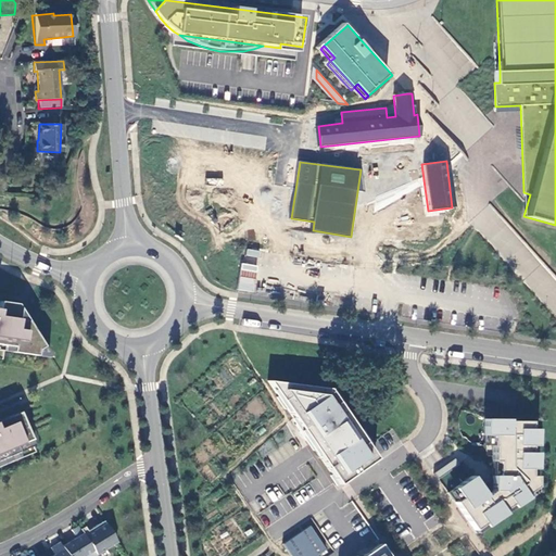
[(243,262),(257,264),(260,251),(245,248),(243,262)]
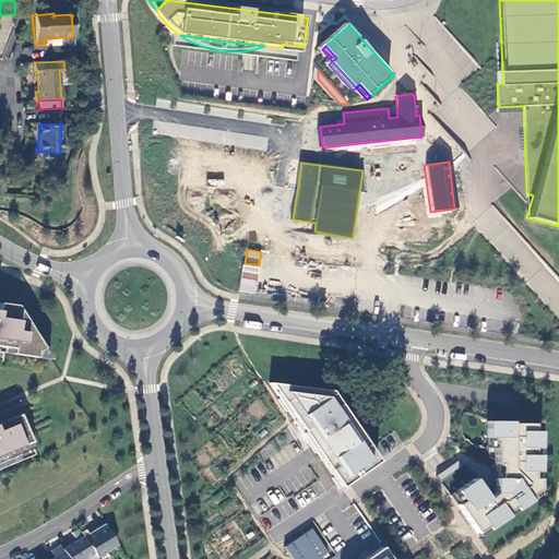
[(240,278),(239,292),(256,293),(258,281),(240,278)]
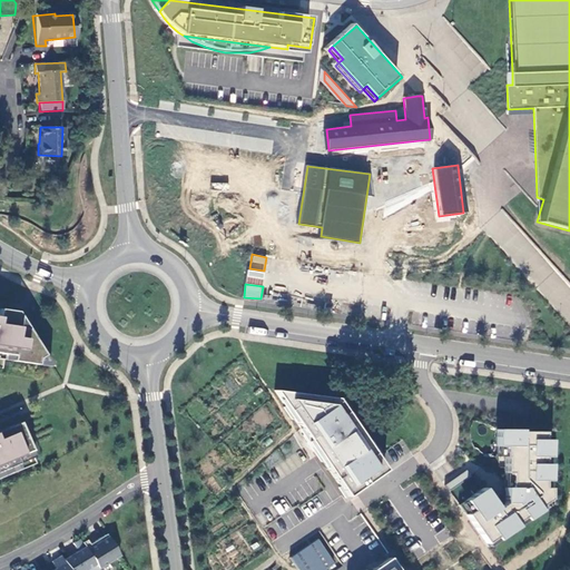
[(51,364),(17,310),(0,306),(0,351),(13,353),(12,359),(51,364)]
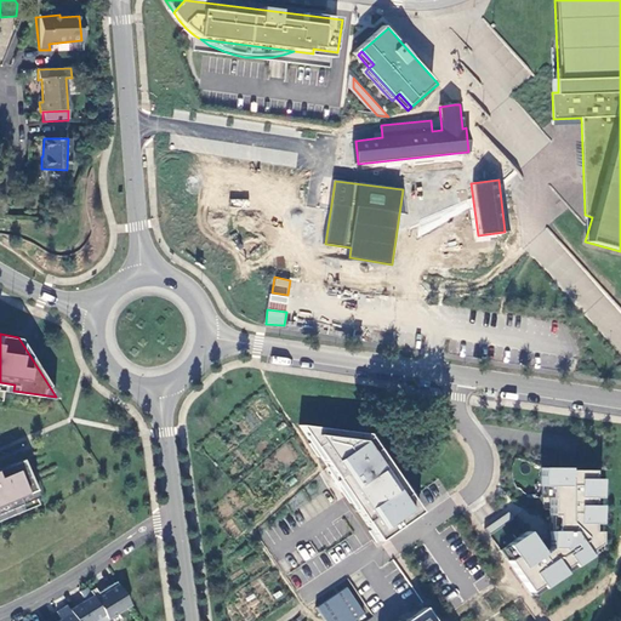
[(368,433),(301,425),(377,541),(394,529),(420,512),(368,433)]
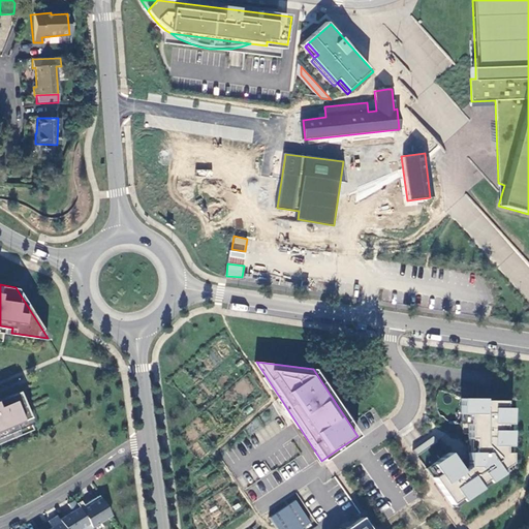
[(0,442),(36,428),(20,390),(0,397),(0,442)]
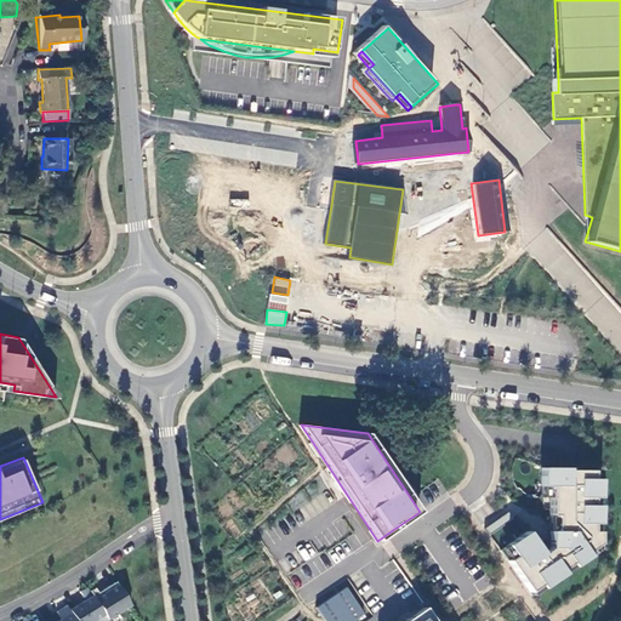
[(500,550),(529,592),(540,585),(542,588),(563,574),(560,570),(570,563),(574,567),(598,550),(599,531),(592,531),(592,524),(599,524),(599,506),(592,506),(592,497),(599,497),(599,479),(592,479),(593,471),(568,469),(568,468),(541,467),(541,497),(550,497),(550,534),(550,539),(537,547),(535,543),(527,531),(500,550)]
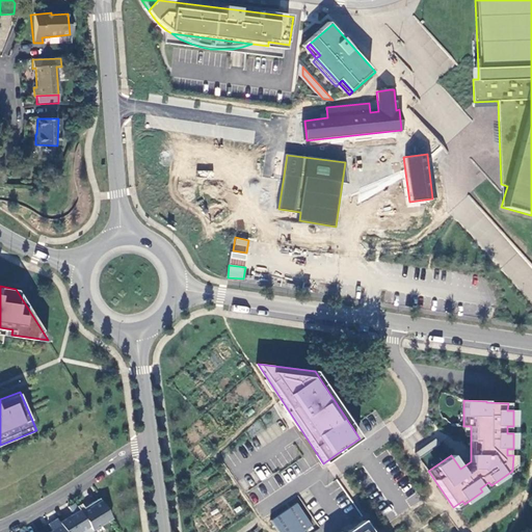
[(486,401),(486,402),(508,403),(507,410),(513,410),(513,401),(486,401)]
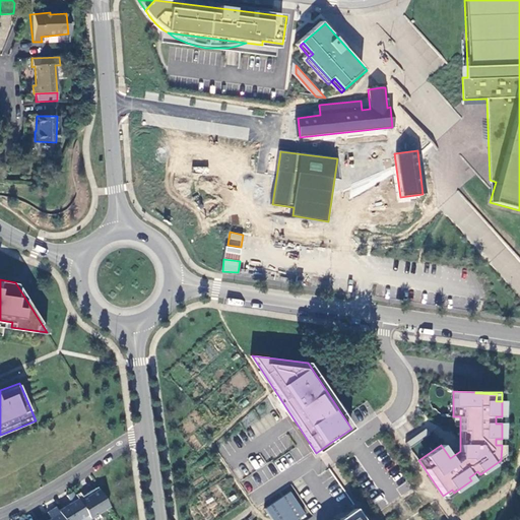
[(409,448),(430,435),(426,429),(406,442),(409,448)]
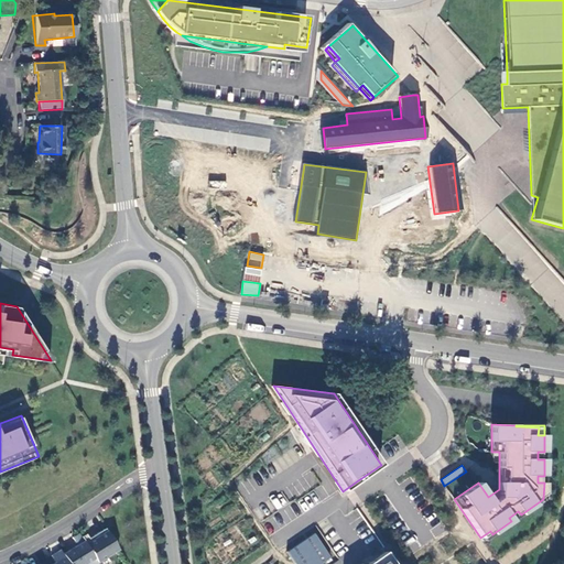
[(499,489),(499,485),(486,494),(488,497),(499,489)]
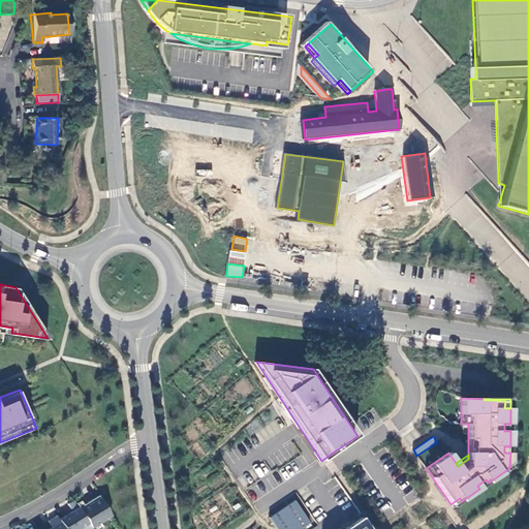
[(489,483),(486,479),(477,486),(479,489),(489,483)]
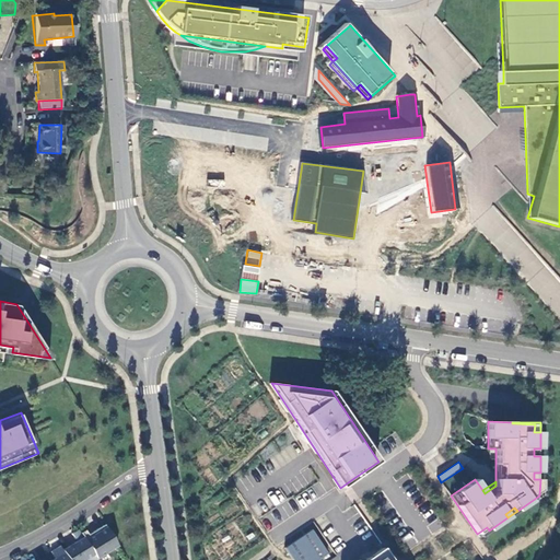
[(88,528),(83,532),(100,557),(120,545),(107,523),(91,533),(88,528)]
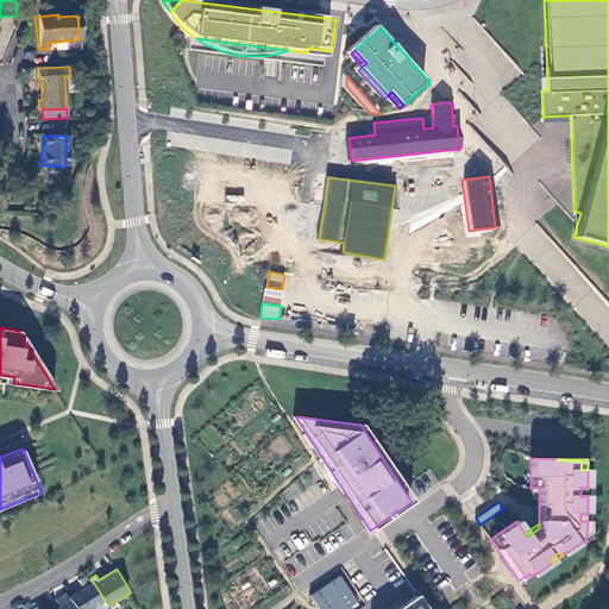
[(521,584),(532,577),(529,573),(519,581),(521,584)]
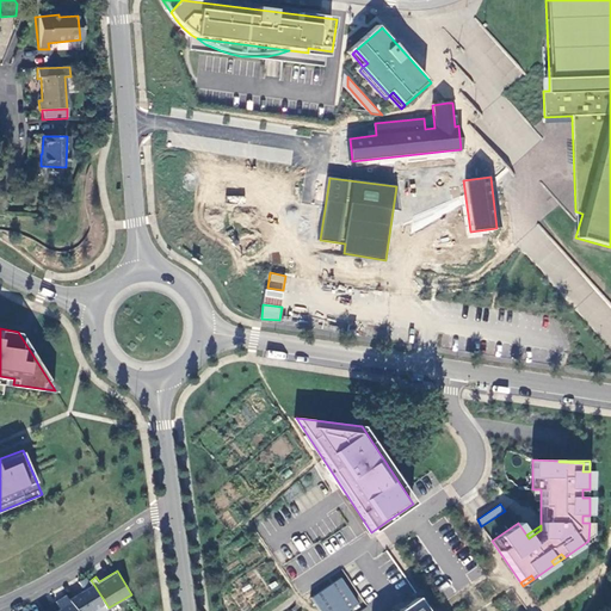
[(86,590),(72,599),(78,610),(92,610),(110,610),(109,608),(91,580),(88,576),(81,581),(85,587),(86,586),(87,588),(86,590)]
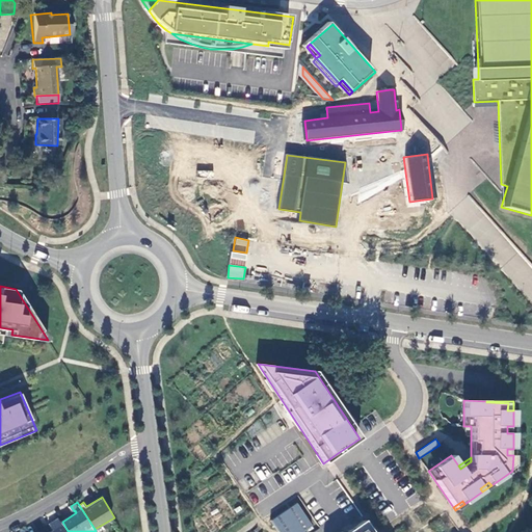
[(269,521),(276,531),(299,531),(310,525),(296,504),(269,521)]
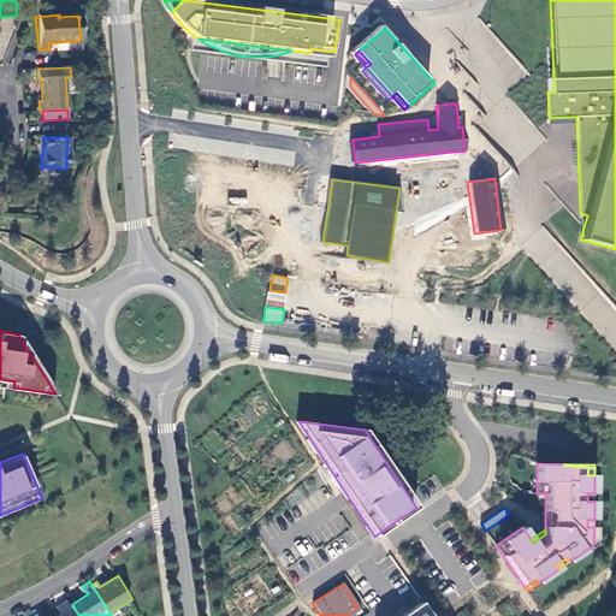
[(57,615),(78,615),(72,604),(69,599),(58,605),(63,612),(57,615)]
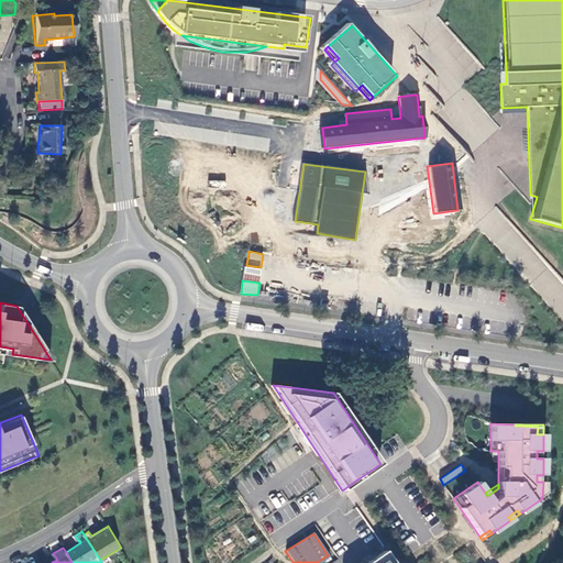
[(393,562),(385,551),(368,561),(365,562),(393,562)]
